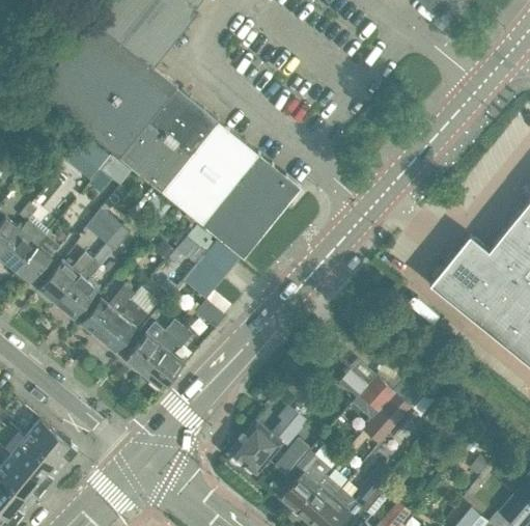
[(453,0),(105,0),(90,19),(93,22),(37,91),(244,259),(302,189),(154,68),(200,11),(197,8),(203,0),(418,0),(440,18),(453,0)]
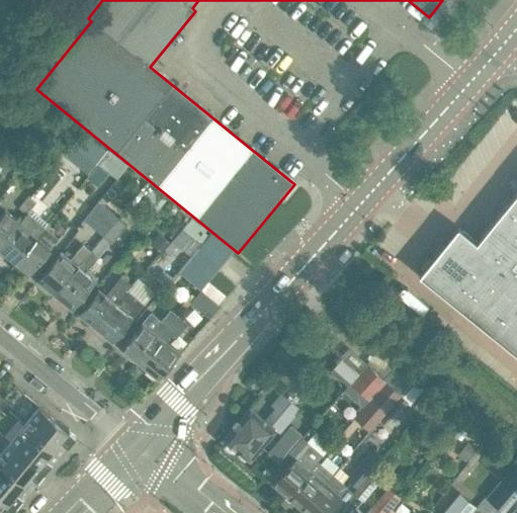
[(14,108),(0,97),(0,113),(7,118),(14,108)]
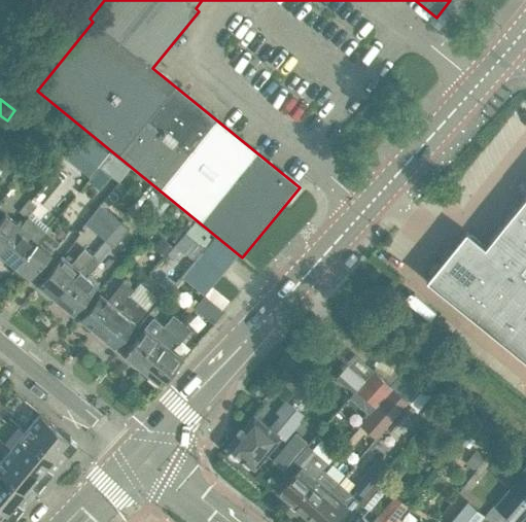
[(59,175),(45,192),(58,202),(72,185),(59,175)]
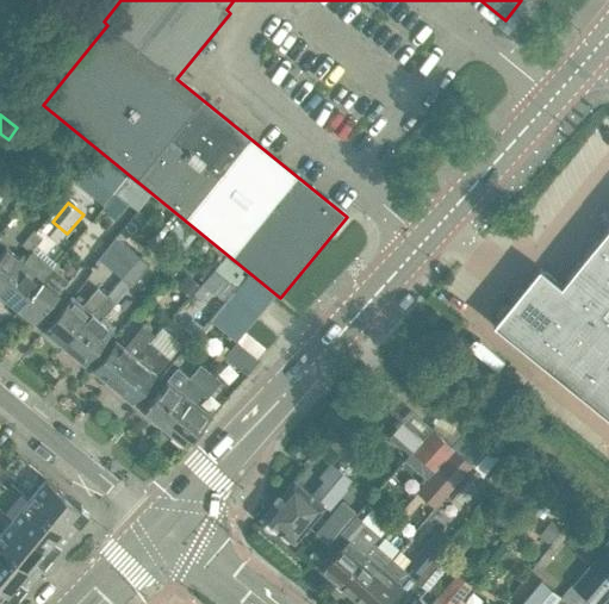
[(608,230),(595,248),(608,259),(608,230)]
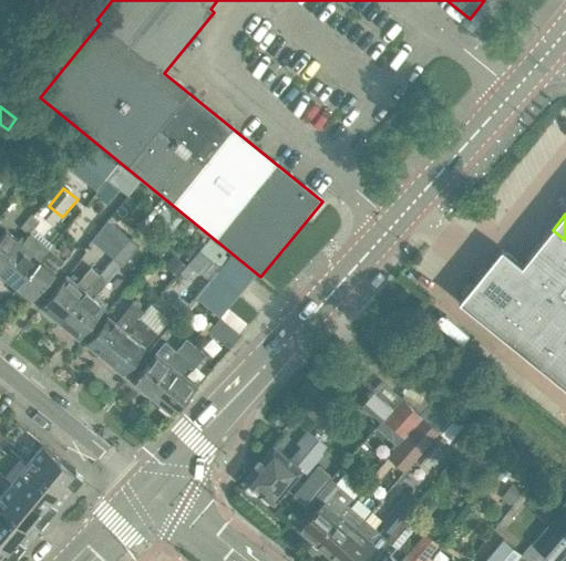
[(0,274),(1,276),(32,238),(41,228),(32,220),(22,232),(27,236),(19,245),(7,235),(0,242),(0,274)]
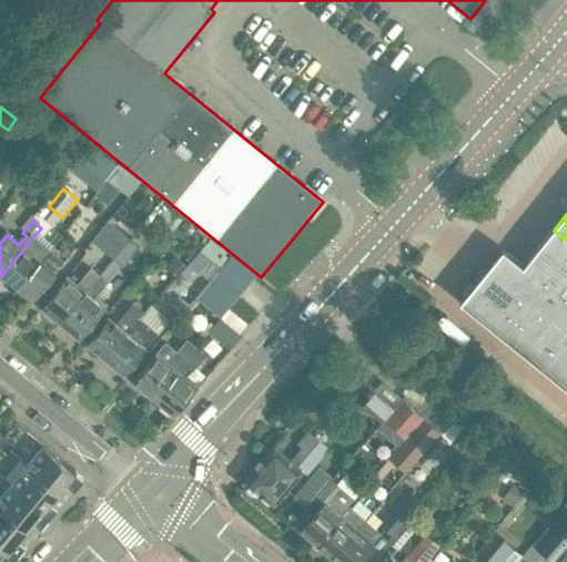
[(109,225),(92,245),(114,263),(130,244),(109,225)]
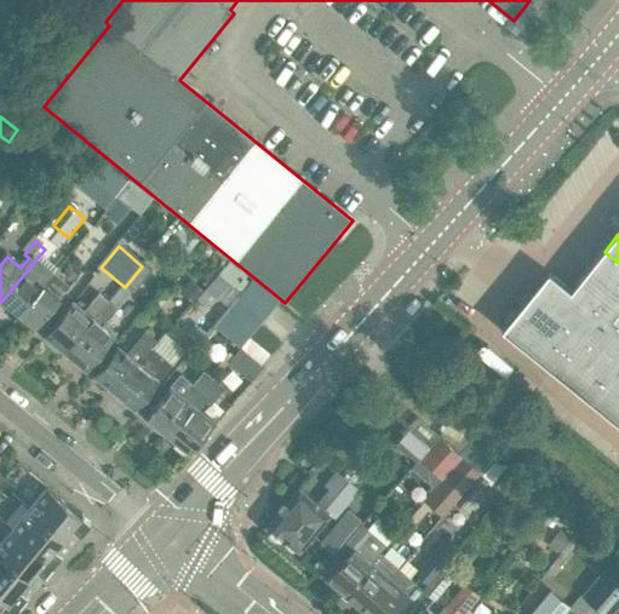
[(618,263),(605,252),(588,274),(618,299),(618,263)]
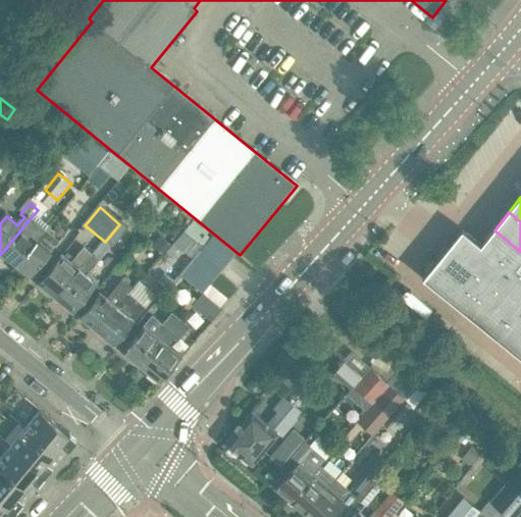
[(36,219),(33,222),(30,219),(1,254),(17,268),(46,234),(49,229),(36,219)]
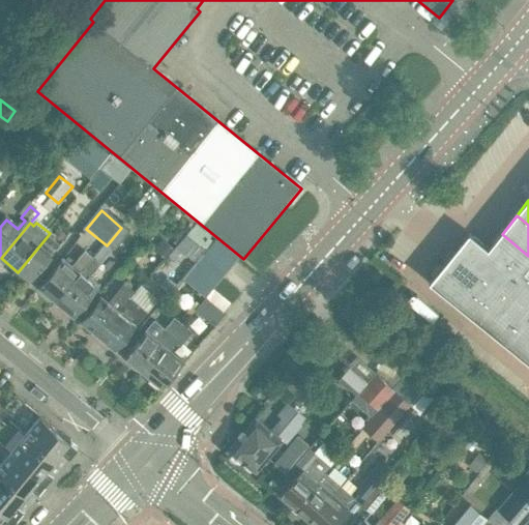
[(121,228),(107,245),(114,253),(116,254),(131,235),(121,228)]
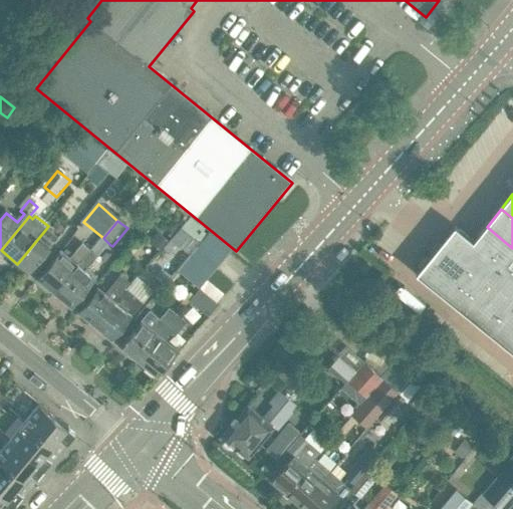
[(206,235),(190,222),(172,246),(187,258),(206,235)]
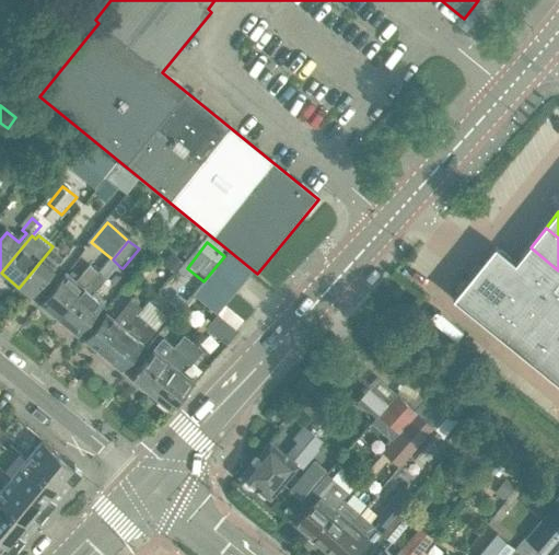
[(515,266),(514,267),(536,285),(556,301),(558,302),(558,270),(531,247),(515,266)]
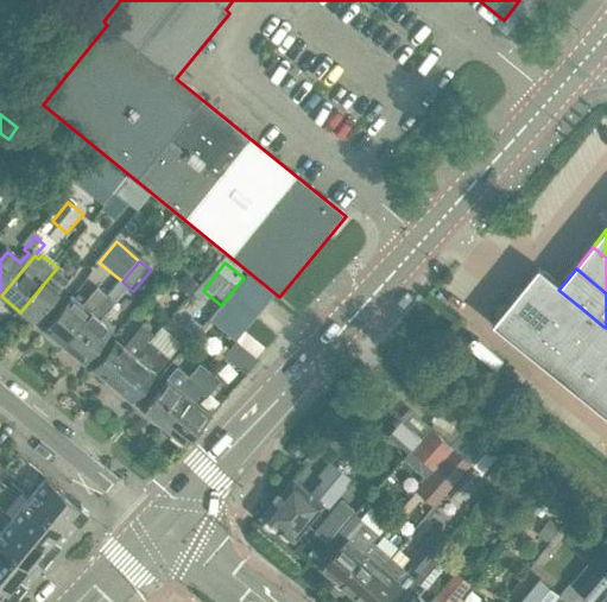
[(36,325),(70,285),(54,272),(20,312),(36,325)]
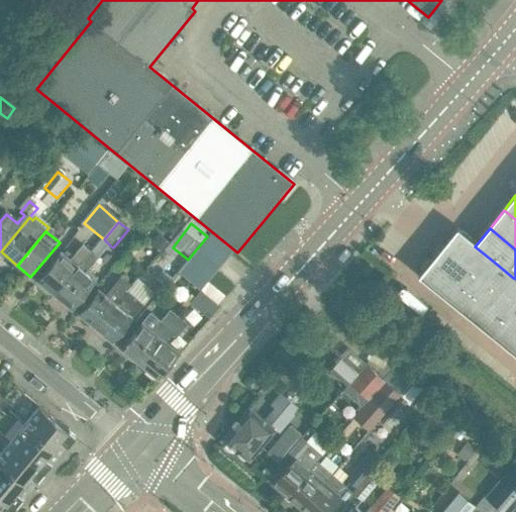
[(457,231),(443,248),(481,279),(495,263),(475,246),(476,245),(457,231)]
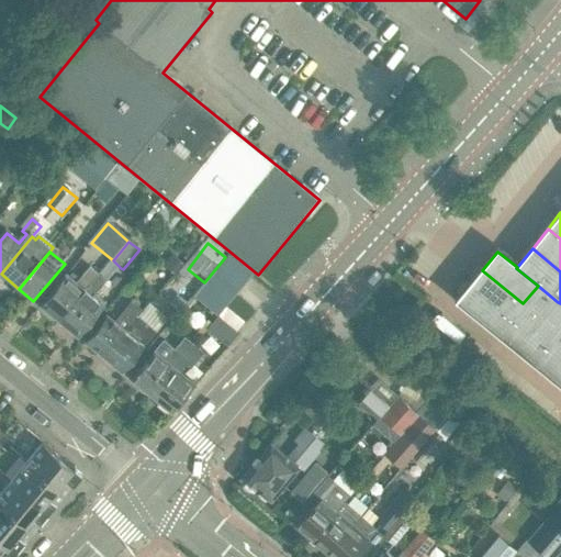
[(251,281),(254,278),(228,257),(202,289),(227,310),(243,291),(251,281)]
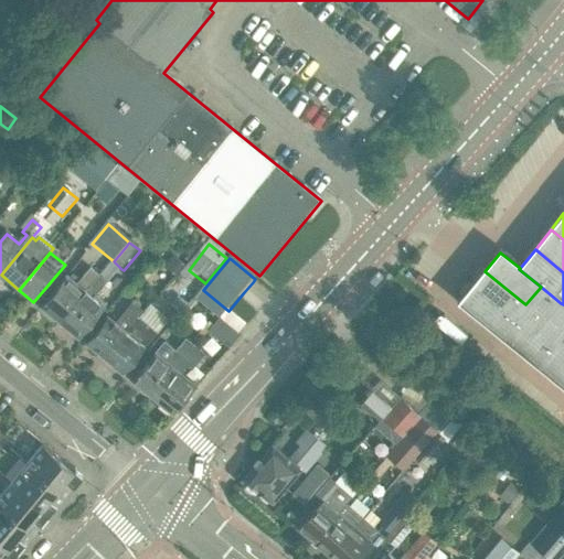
[(80,341),(107,308),(97,299),(114,278),(106,271),(99,279),(61,325),(68,332),(68,335),(74,340),(78,340),(80,341)]
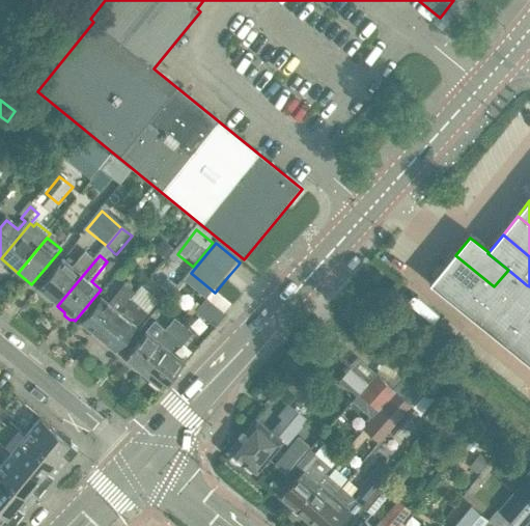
[(455,255),(443,270),(482,302),(494,286),(455,255)]
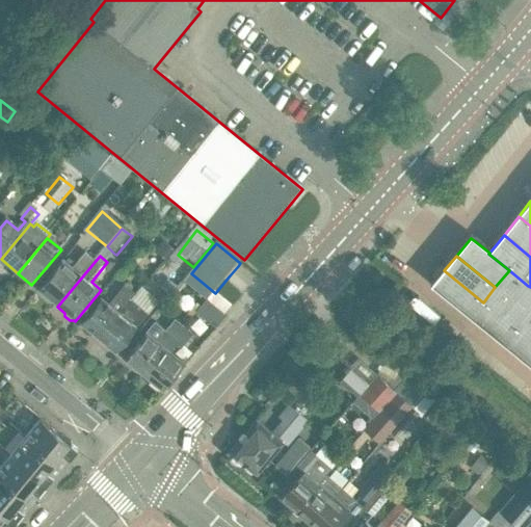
[(57,307),(94,263),(86,257),(73,272),(63,264),(40,292),(42,293),(42,297),(47,301),(50,300),(57,307)]
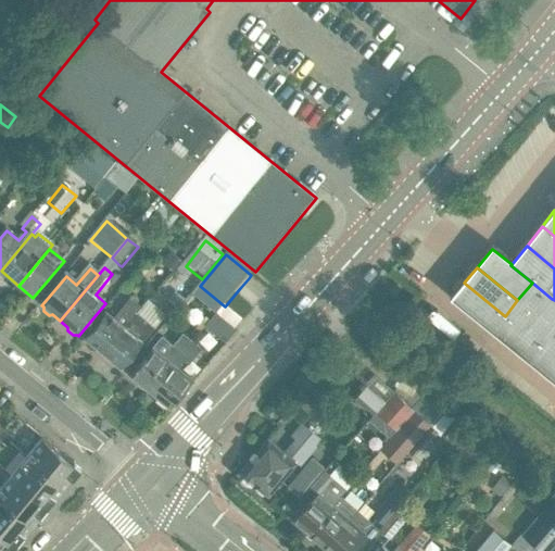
[(464,283),(450,300),(491,334),(505,316),(464,283)]
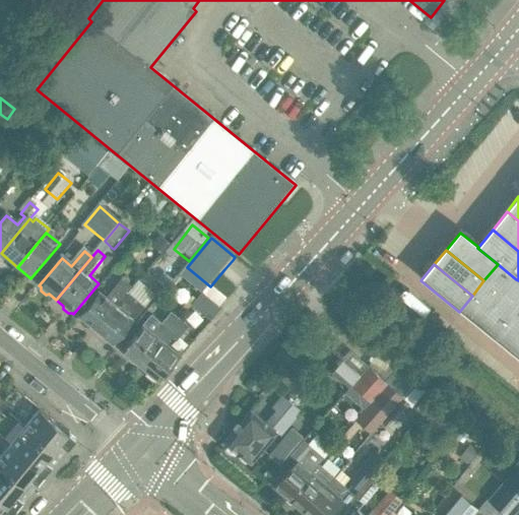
[(472,296),(459,312),(477,327),(516,279),(498,264),(483,280),(472,296)]
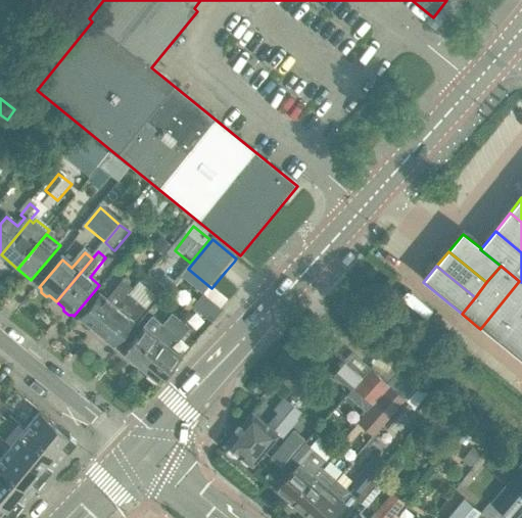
[(126,286),(134,292),(141,284),(132,278),(126,286)]
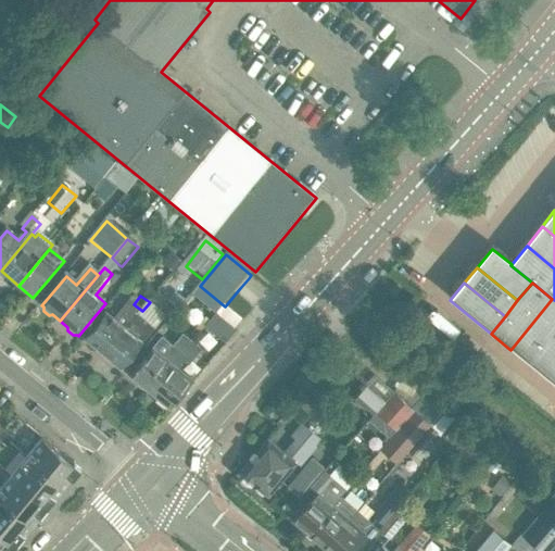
[(554,300),(552,299),(511,350),(530,365),(554,335),(554,300)]
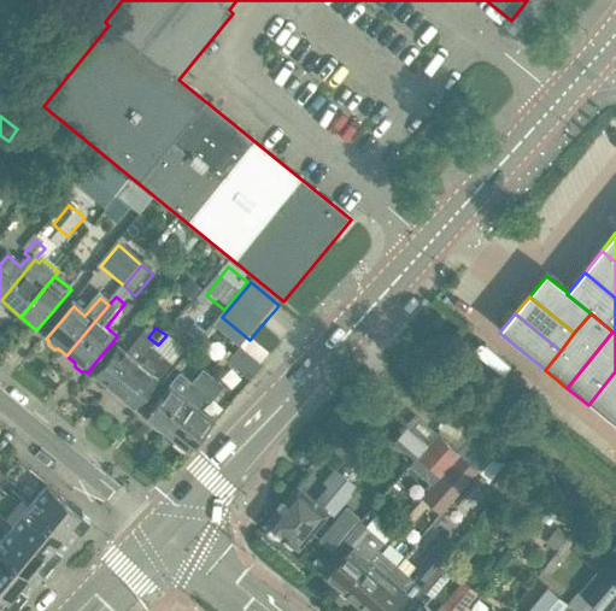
[(111,392),(116,395),(139,369),(153,351),(158,345),(148,338),(145,335),(125,358),(117,351),(94,379),(99,382),(99,386),(100,389),(104,392),(107,393),(111,392)]
